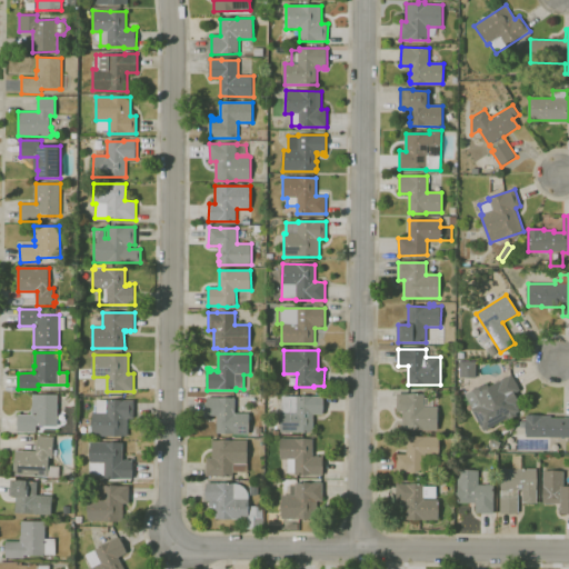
[(476,378),(460,378),(460,361),(476,362),(476,378)]
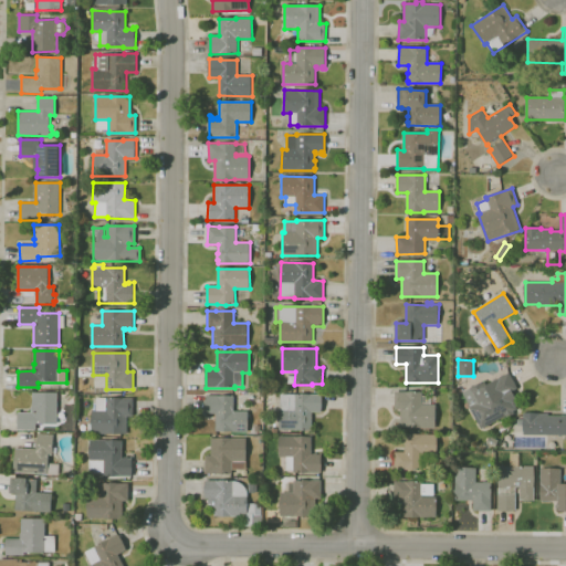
[(481,429),(469,407),(470,406),(462,392),(484,380),(486,385),(500,378),(510,373),(519,388),(512,392),(515,399),(511,401),(515,409),(512,411),(513,413),(506,417),(506,416),(481,429)]
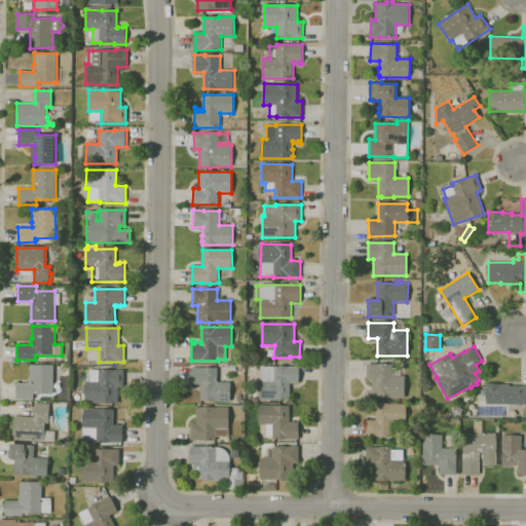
[(34,393),(34,400),(16,400),(16,383),(29,383),(29,377),(30,377),(30,365),(53,365),(53,395),(34,393)]
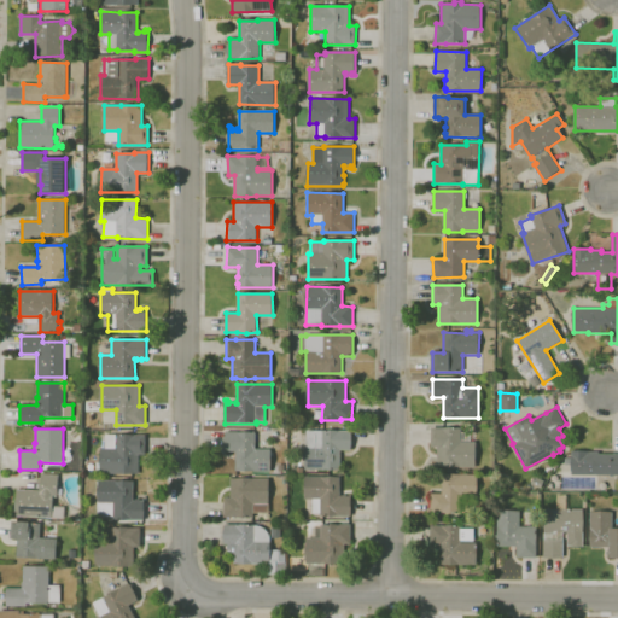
[(74,439),(69,433),(74,429),(80,435),(74,439)]
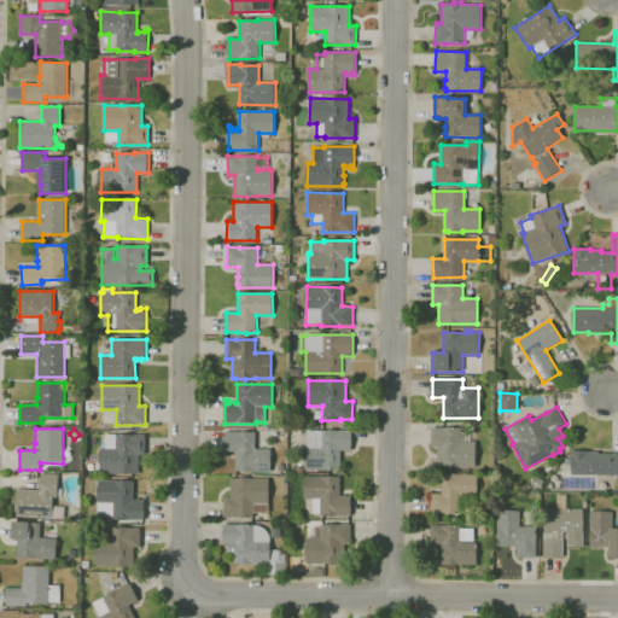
[(476,468),(437,468),(438,448),(431,448),(431,429),(461,429),(461,442),(476,442),(476,468)]
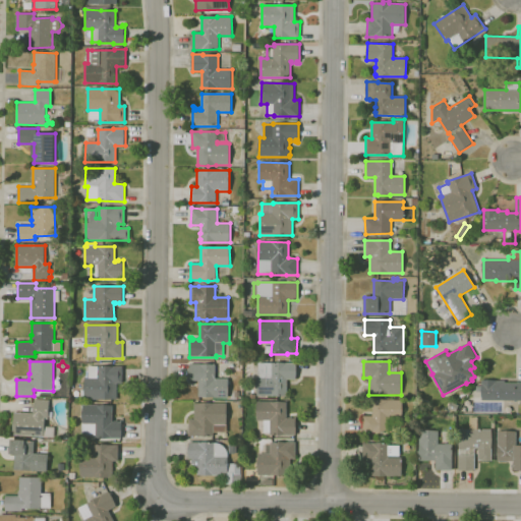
[(287,397),(257,397),(257,379),(257,362),(296,363),(296,380),(287,380),(287,397)]
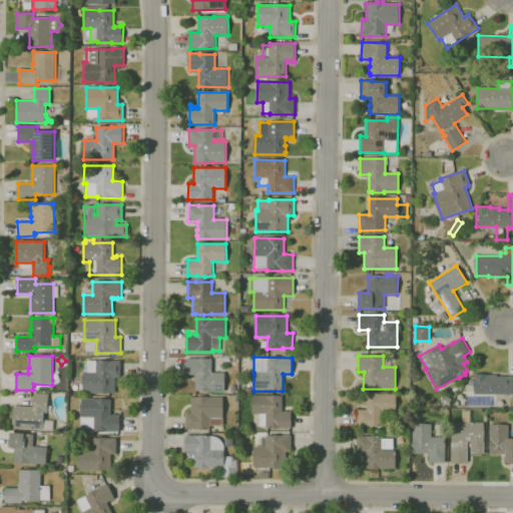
[(224,391),(195,391),(195,375),(186,375),(186,358),(196,358),(196,359),(212,359),(212,373),(224,373),(224,391)]
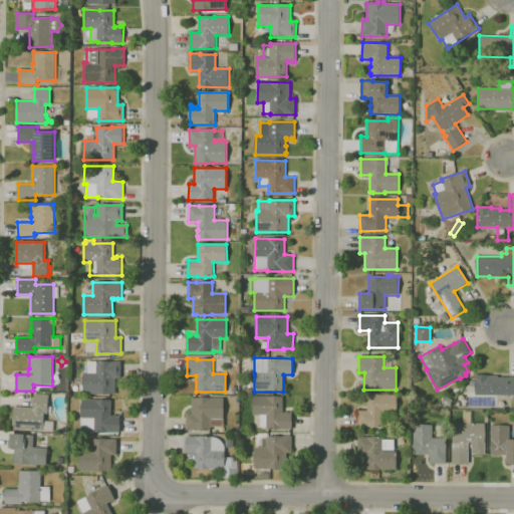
[(115,394),(83,394),(83,372),(87,372),(87,361),(118,361),(120,361),(120,378),(115,378),(115,394)]
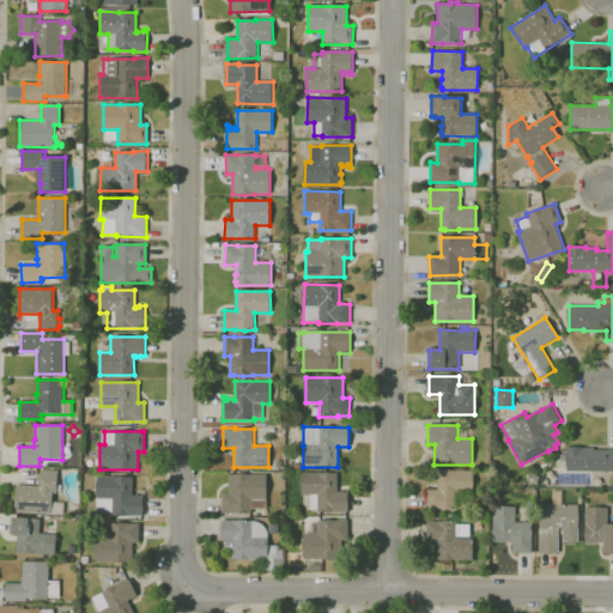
[(612,471),(566,471),(566,461),(560,461),(560,454),(566,454),(566,448),(583,448),(594,448),(594,450),(612,450),(612,471)]
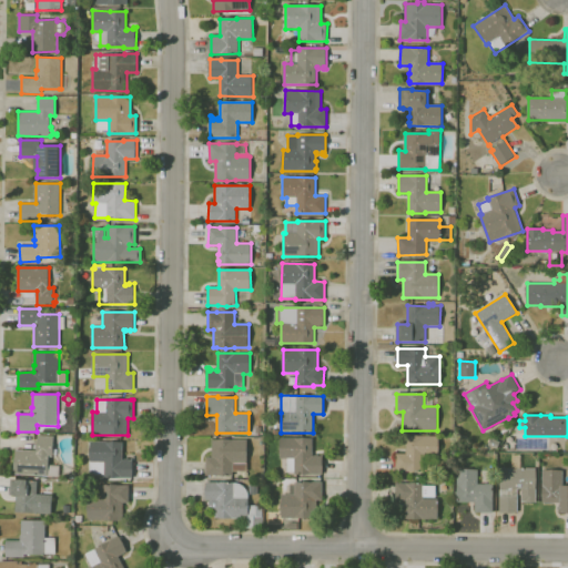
[(48,476),(14,474),(16,449),(37,450),(38,435),(53,436),(52,457),(49,457),(48,476)]
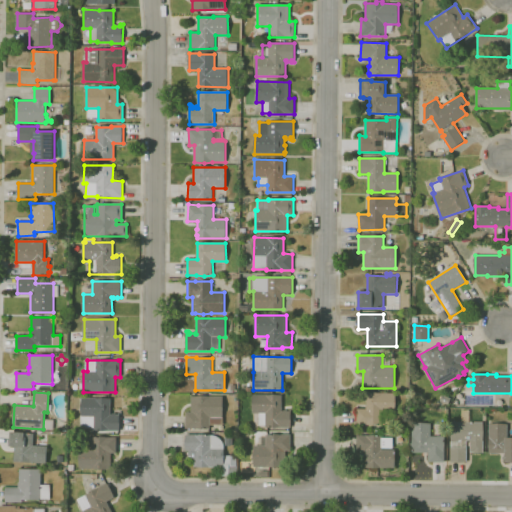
[(382,425),(356,425),(356,409),(366,409),(366,392),(395,392),(395,411),(382,411),(382,425)]
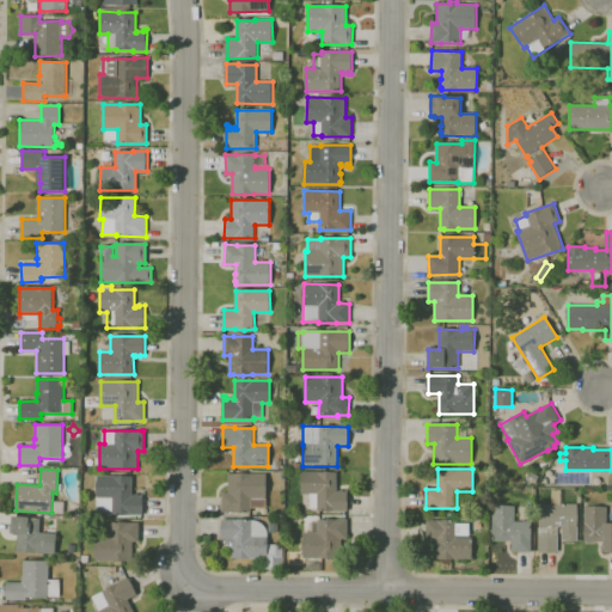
[(348,510),(318,510),(318,508),(308,508),(308,494),(303,494),(301,471),(319,471),(319,473),(337,472),(337,484),(338,484),(338,487),(337,487),(337,490),(344,490),(344,491),(346,491),(346,489),(348,489),(348,510)]
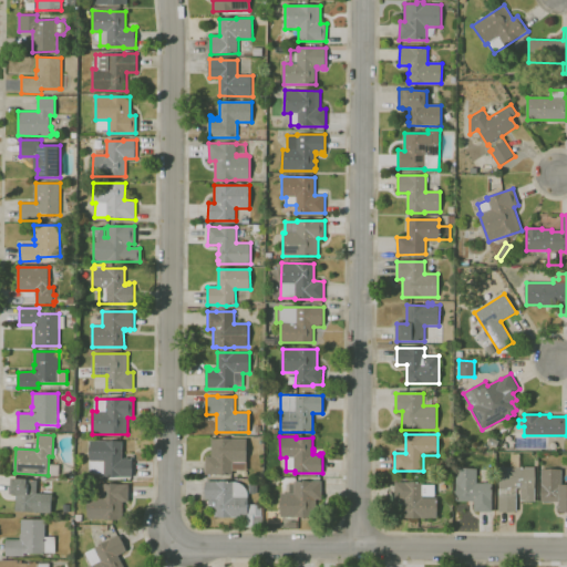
[(496,450),(486,445),(491,437),(500,441),(496,450)]
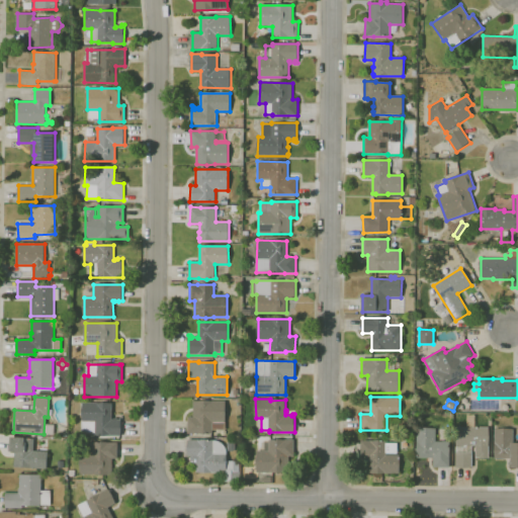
[(212,434),(187,433),(188,417),(192,417),(193,401),(211,402),(211,401),(226,401),(225,422),(226,422),(226,431),(212,430),(212,434)]
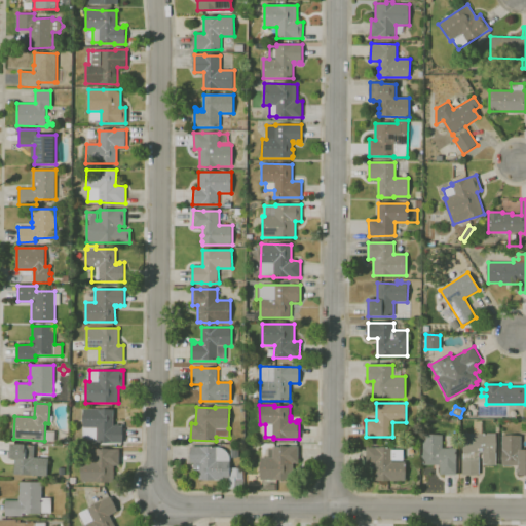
[(121,446),(91,446),(91,439),(83,439),(83,426),(84,426),(84,410),(114,410),(114,424),(120,424),(120,426),(121,426),(121,423),(122,423),(122,443),(121,443),(121,446)]
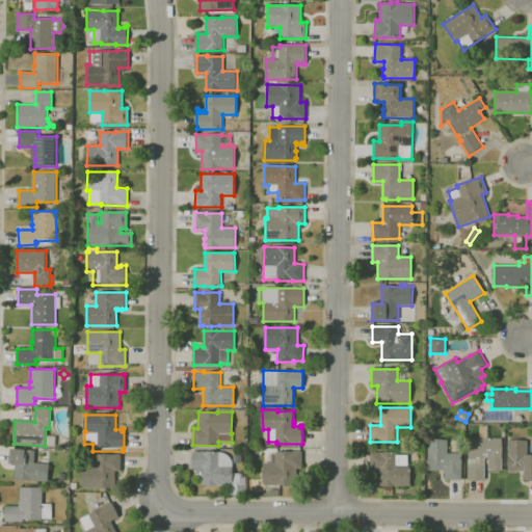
[(468,480),(468,464),(468,458),(469,458),(469,439),(479,439),(479,427),(487,426),(487,439),(502,439),(502,471),(491,471),(491,470),(488,470),(488,458),(484,458),(484,479),(468,480)]
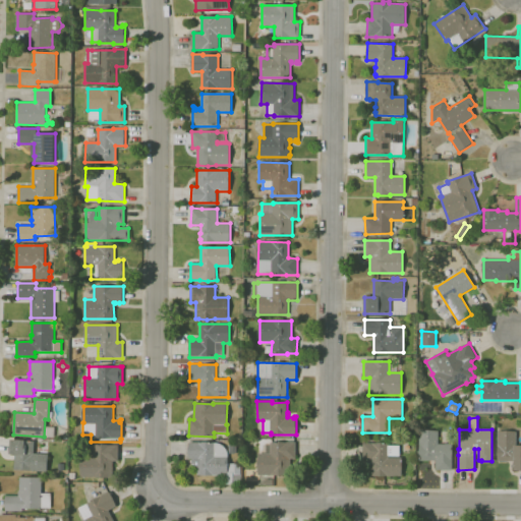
[(452,470),(436,470),(436,461),(419,460),(419,430),(438,430),(438,444),(453,444),(452,470)]
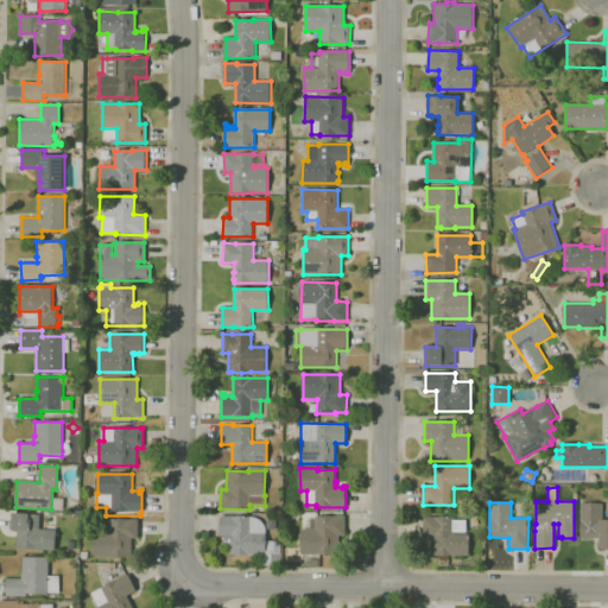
[(607,549),(600,549),(600,538),(581,538),(581,502),(602,502),(602,520),(607,520),(607,549)]
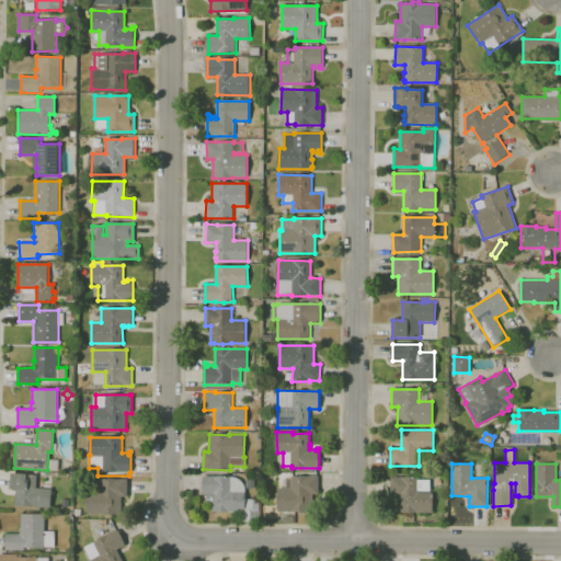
[(52,508),(14,507),(15,489),(11,489),(12,474),(15,474),(38,476),(37,479),(37,488),(45,488),(45,489),(53,489),(52,508)]
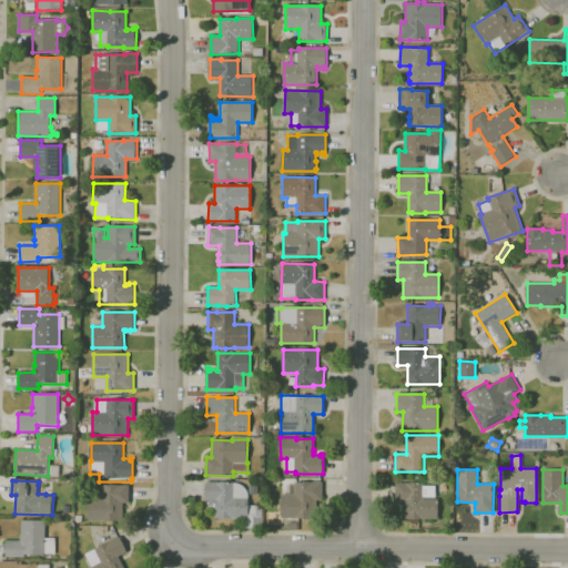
[(249,496),(249,505),(262,506),(262,517),(263,517),(263,527),(254,526),(254,528),(246,528),(246,518),(233,518),(224,519),(215,518),(215,500),(205,500),(205,483),(233,483),(236,483),(239,484),(241,485),(243,486),(245,488),(247,492),(249,494),(249,496)]
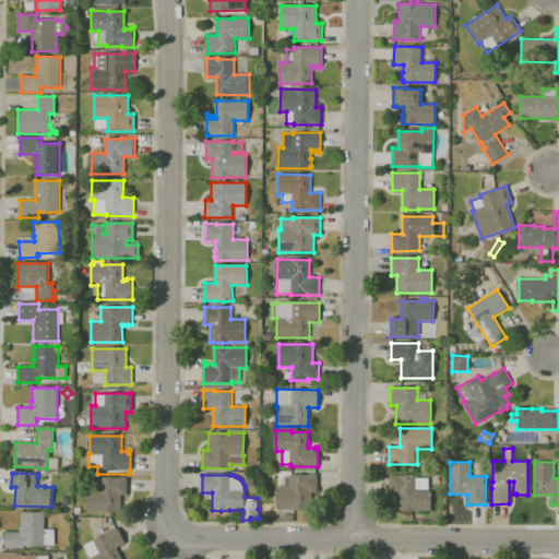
[(311,510),(276,510),(276,487),(282,487),(282,477),(290,477),(290,475),(317,475),(317,492),(312,492),(311,510)]
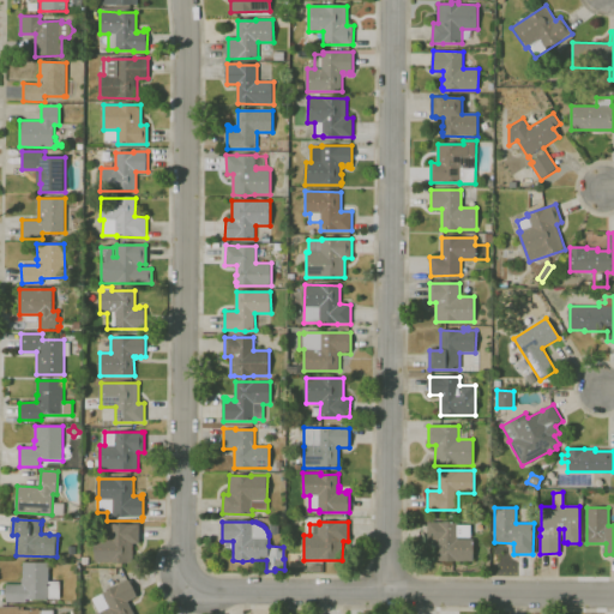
[(473,561),(438,561),(439,541),(427,541),(427,523),(457,523),(457,540),(474,540),(473,561)]
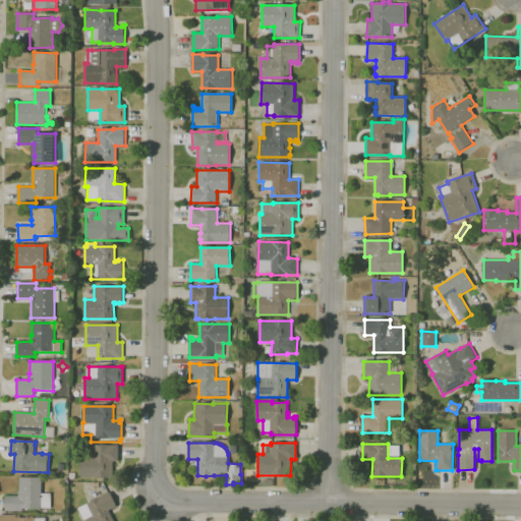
[(113,478),(79,477),(80,456),(90,456),(90,445),(118,446),(118,462),(113,462),(113,478)]
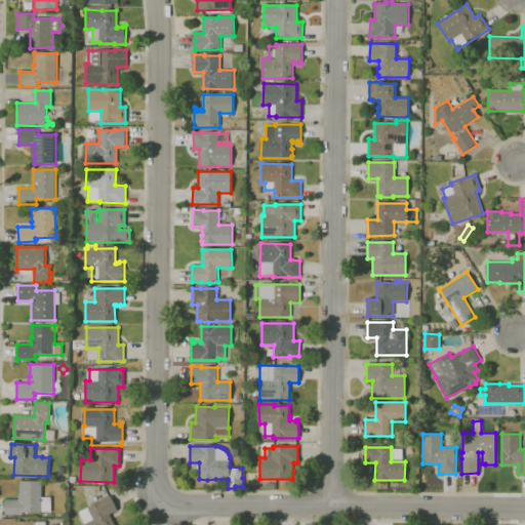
[(23,516),(5,515),(5,499),(18,500),(18,494),(21,494),(21,480),(42,481),(42,497),(51,497),(51,512),(42,512),(42,513),(23,513),(23,516)]
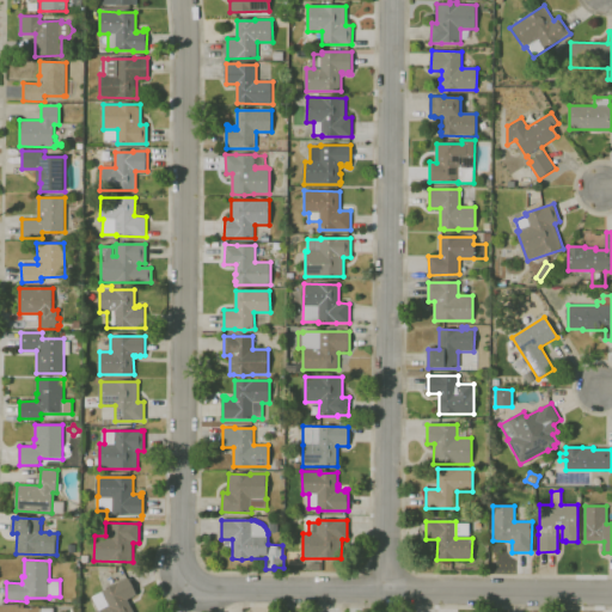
[(97,611),(99,611),(92,598),(128,577),(136,595),(128,600),(134,611),(97,611)]
